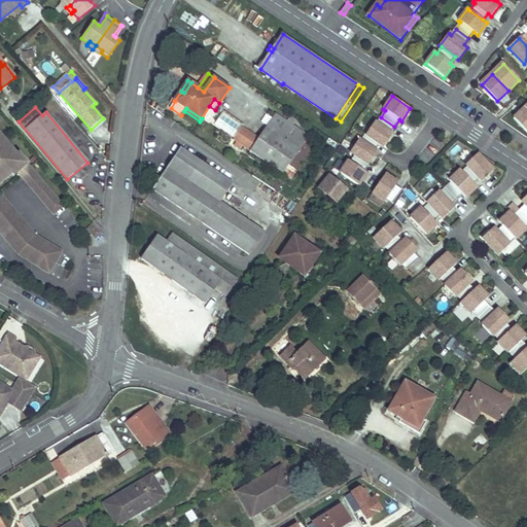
[(526,110),(525,108),(514,118),(526,132),(526,110)]
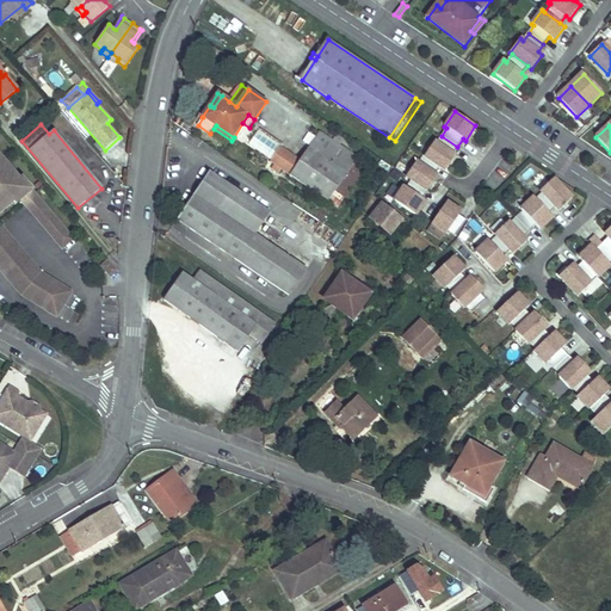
[(302,161),(288,152),(278,166),(277,165),(273,170),(279,173),(283,168),(329,201),(337,189),(347,195),(358,180),(347,173),(358,158),(321,133),(316,140),(314,137),(309,144),(312,147),(302,160),(302,161)]
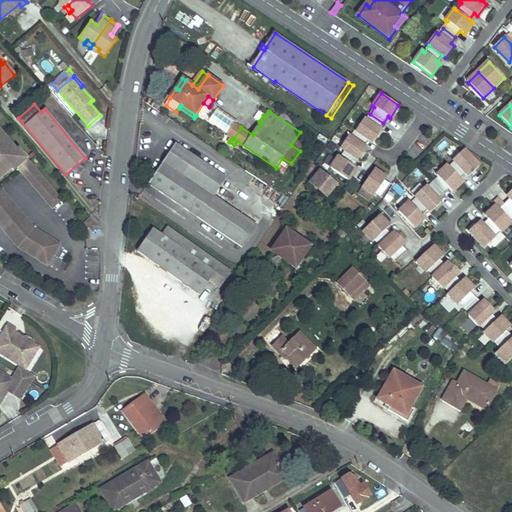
[(366,120),(364,119),(355,131),(368,140),(373,143),(381,131),(379,129),(383,123),(370,114),(366,120)]
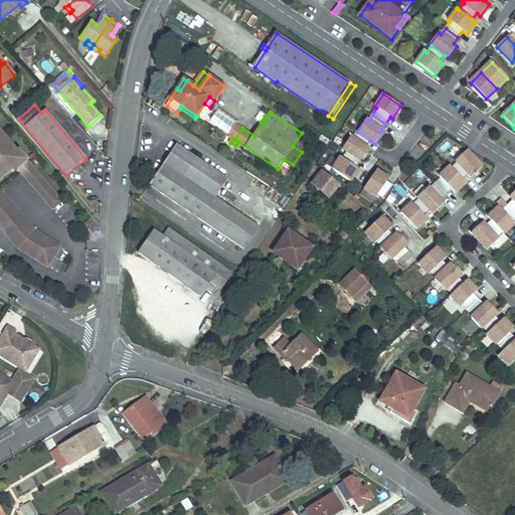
[(242,128),(237,124),(229,136),(233,139),(234,140),(242,128)]
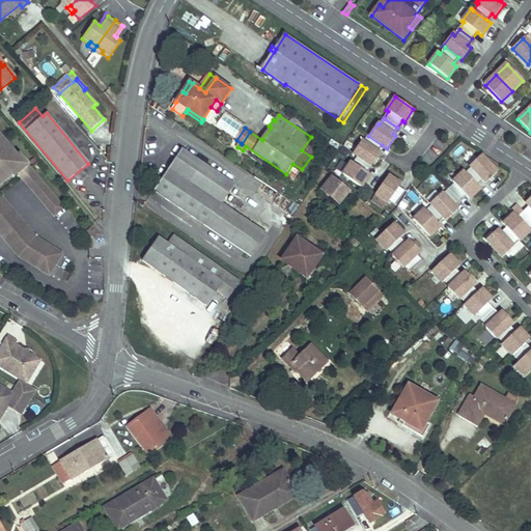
[(0,185),(10,176),(12,175),(10,173),(15,169),(18,173),(23,178),(32,170),(25,161),(21,164),(16,157),(12,152),(14,151),(0,134),(0,185)]
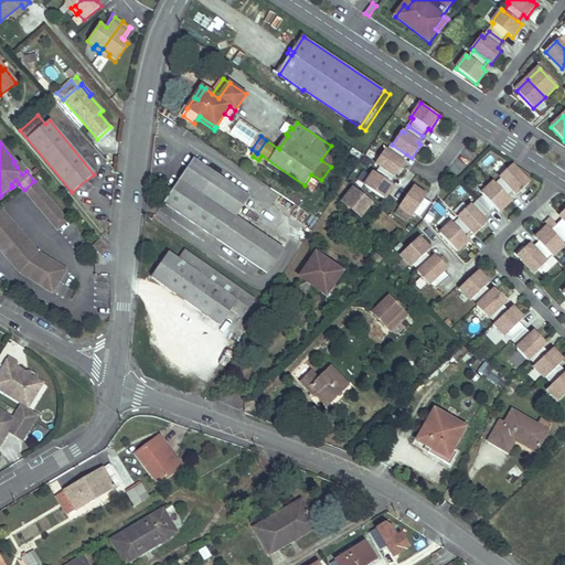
[(386,151),(384,150),(375,163),(381,167),(395,177),(404,163),(402,161),(406,155),(392,145),(386,151)]
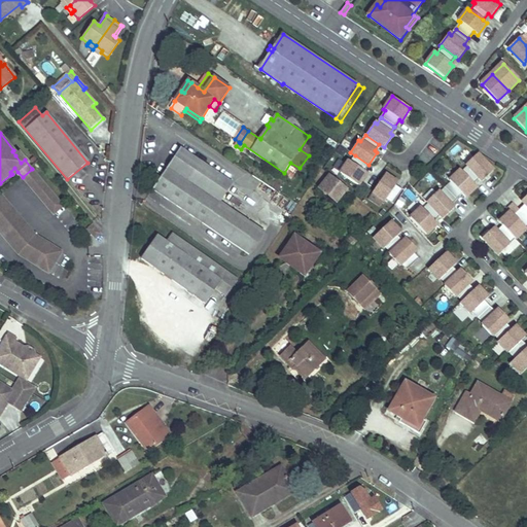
[(233,183),(181,148),(168,168),(219,202),(220,203),(233,183)]
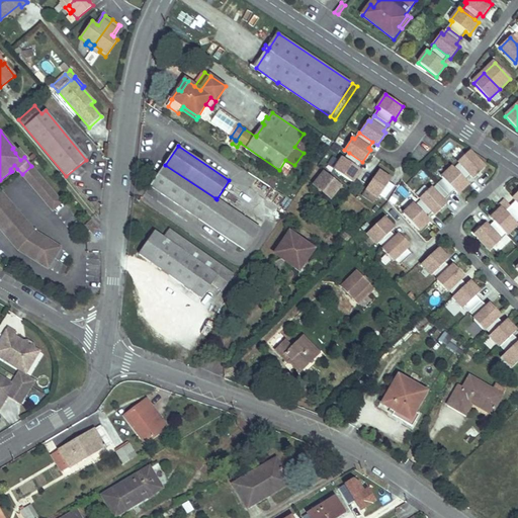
[(457,160),(464,152),(457,146),(450,153),(457,160)]
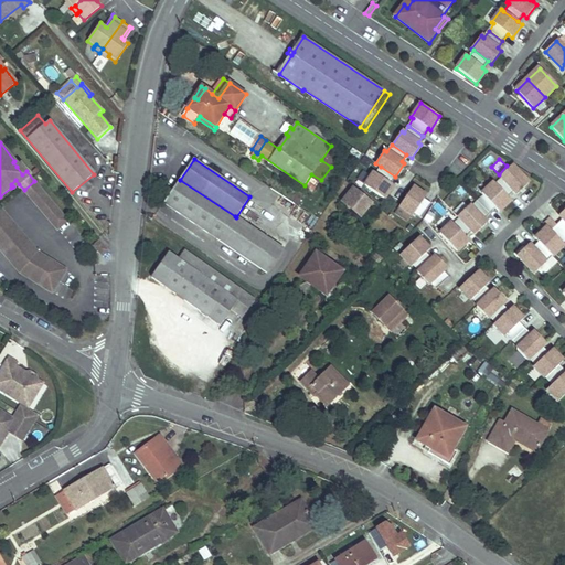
[(27,171),(20,163),(17,167),(22,174),(27,171)]
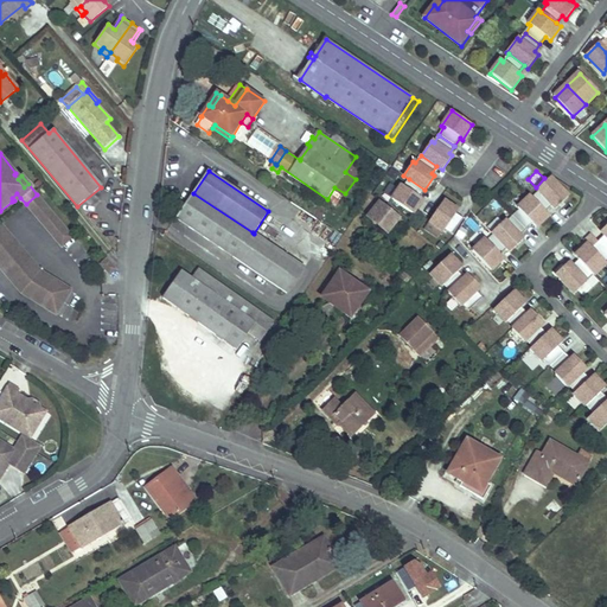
[(537,190),(538,192),(532,198),(545,212),(551,206),(555,210),(568,197),(550,178),(537,190)]
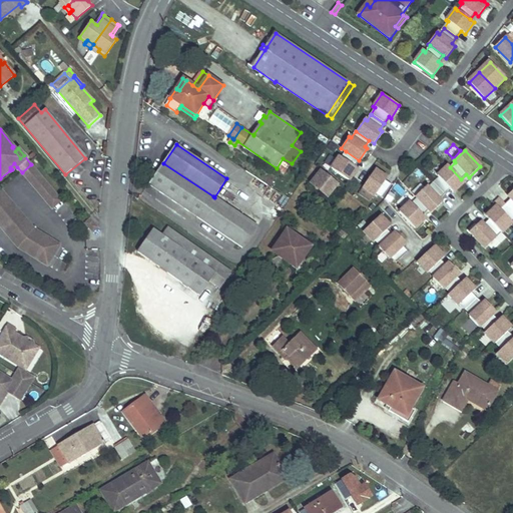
[(341,157),(339,156),(331,168),(348,180),(357,168),(355,166),(359,160),(346,151),(341,157)]
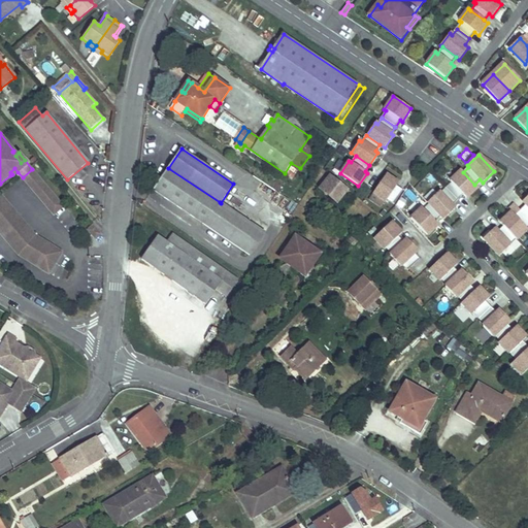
[(23,177),(53,213),(63,205),(32,169),(23,177)]
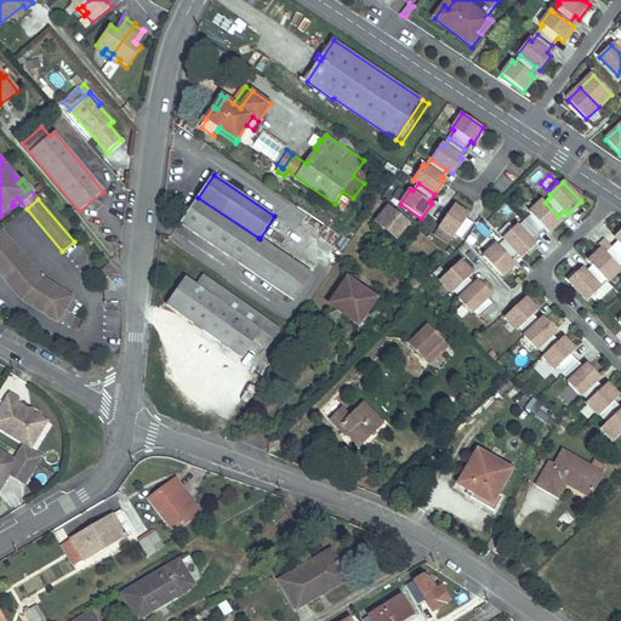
[(529,214),(531,215),(524,221),(539,235),(545,229),(548,233),(562,221),(558,217),(545,203),(542,200),(529,214)]
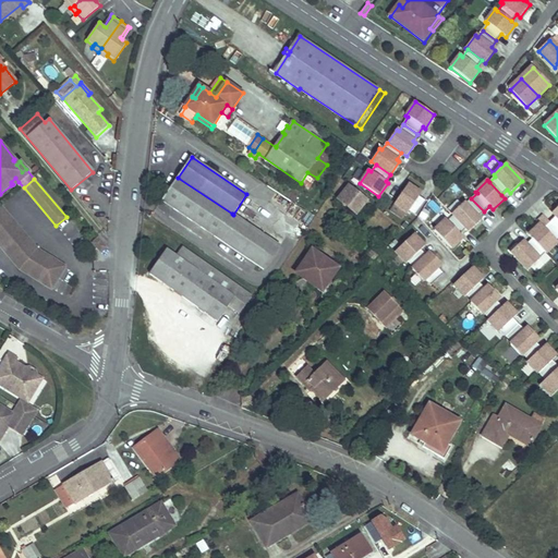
[(419,194),(421,192),(407,182),(393,202),(407,210),(408,210),(409,208),(416,213),(426,198),(419,194)]
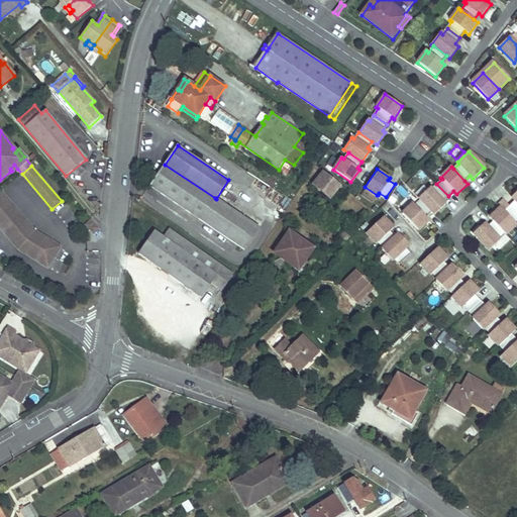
[(326,173),(315,186),(332,200),(342,187),(326,173)]
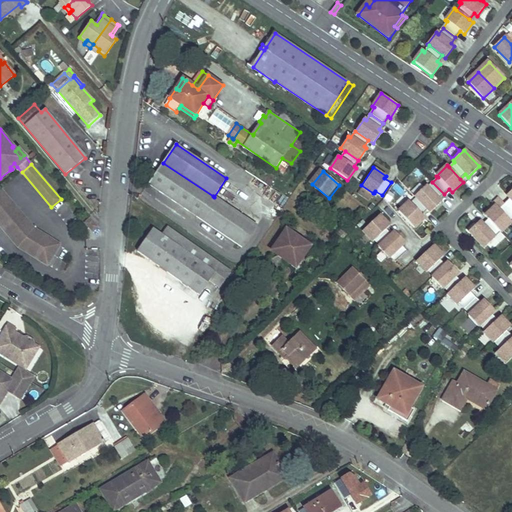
[(427,188),(425,186),(414,196),(416,198),(427,210),(430,213),(441,202),(438,199),(444,194),(432,182),(427,188)]
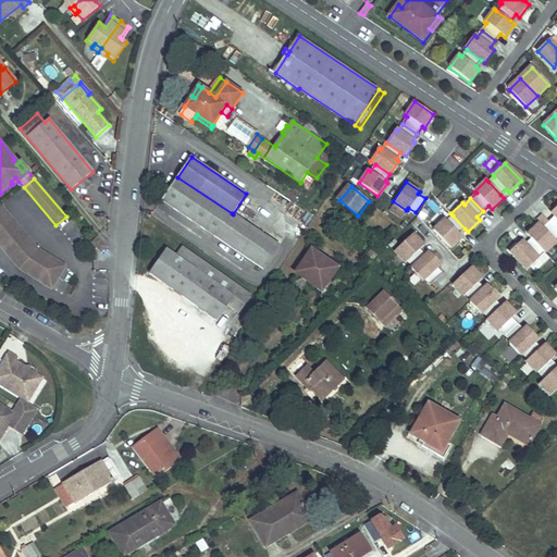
[(406,210),(393,201),(388,208),(400,217),(406,210)]
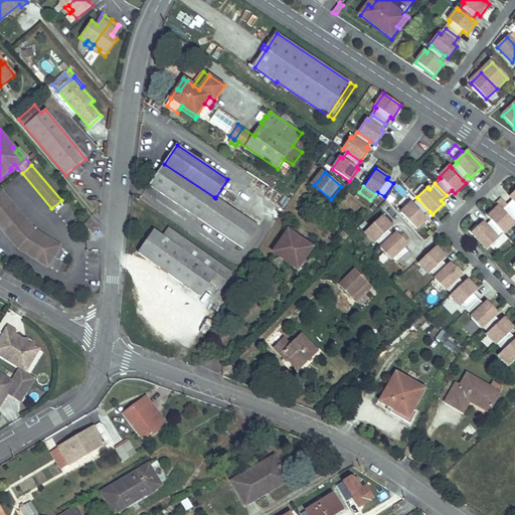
[(0,191),(0,226),(18,248),(47,266),(59,245),(33,231),(0,191)]
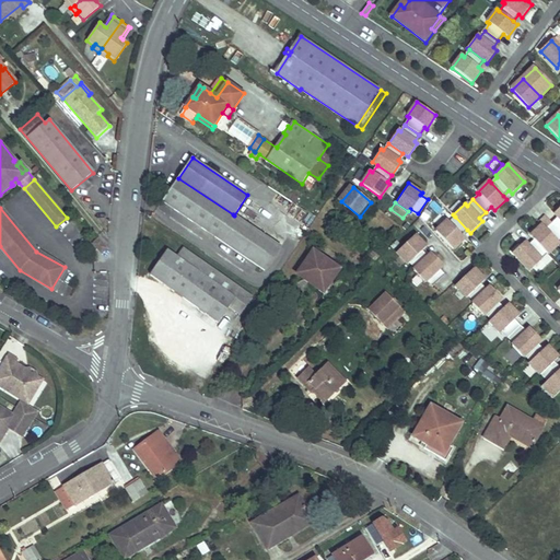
[(281,247),(234,216),(233,214),(217,238),(265,270),(281,247)]
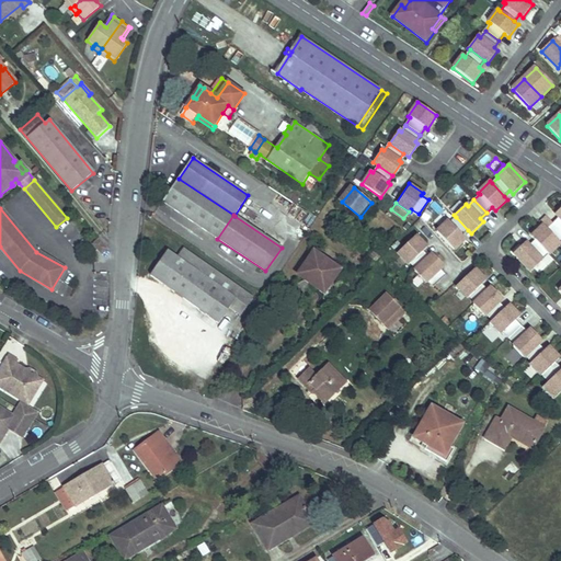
[(450,222),(448,220),(436,232),(454,250),(466,239),(462,236),(468,230),(456,217),(450,222)]
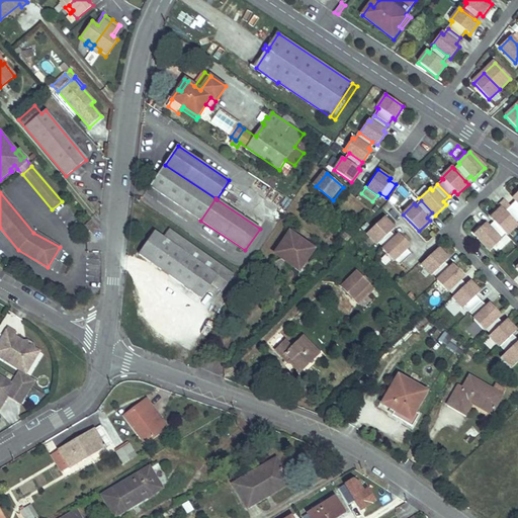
[(504,211),(502,208),(491,219),(494,222),(505,234),(507,236),(517,225),(516,224),(517,221),(517,214),(510,206),(504,211)]
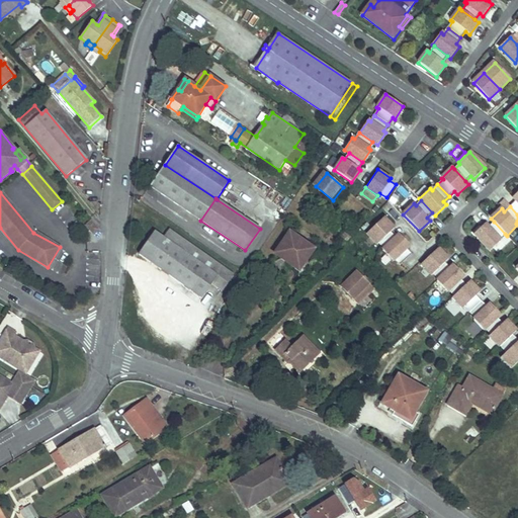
[(394,230),(383,219),(366,234),(376,245),(378,244),(383,249),(396,238),(391,233),(394,230)]
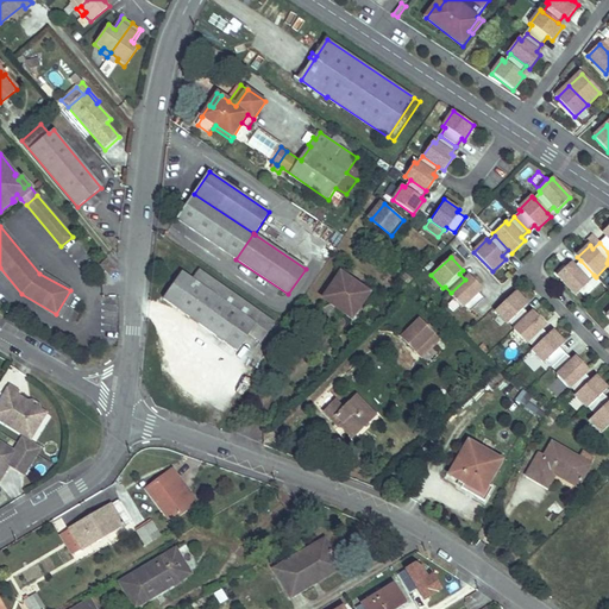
[(110,274),(117,269),(107,258),(101,264),(110,274)]
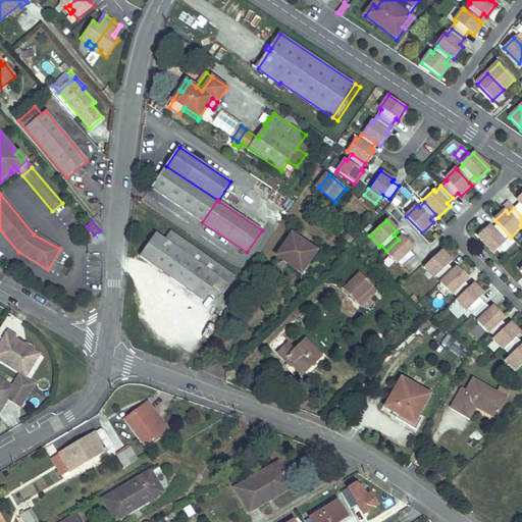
[(491,228),(488,225),(477,236),(493,253),(505,243),(503,241),(509,236),(498,223),(491,228)]
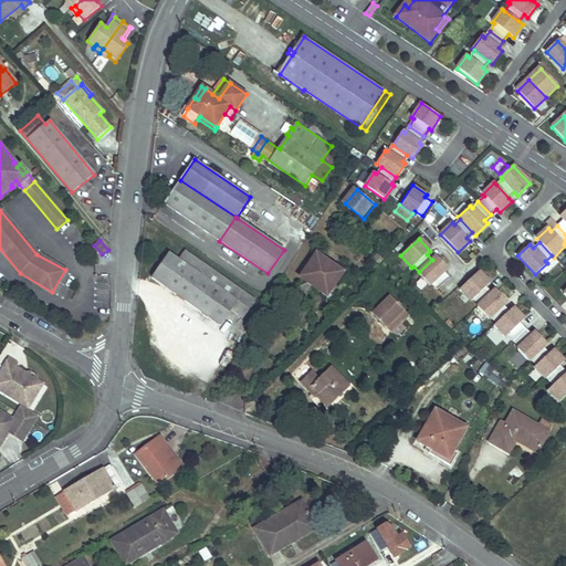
[(255,301),(185,251),(179,260),(238,302),(232,310),(242,318),(254,301),(255,301)]
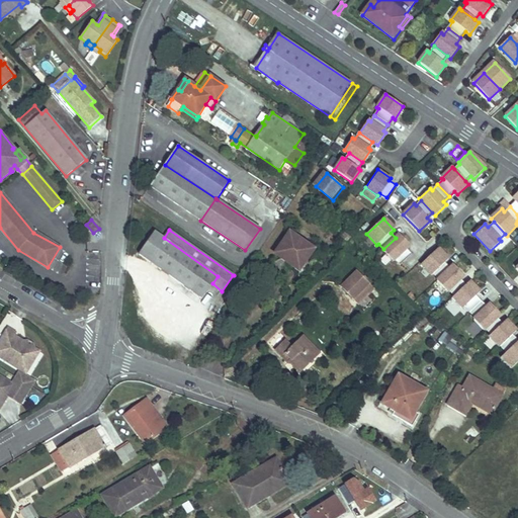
[(309,257),(315,249),(290,232),(275,254),(283,259),(285,256),(301,267),(309,257)]
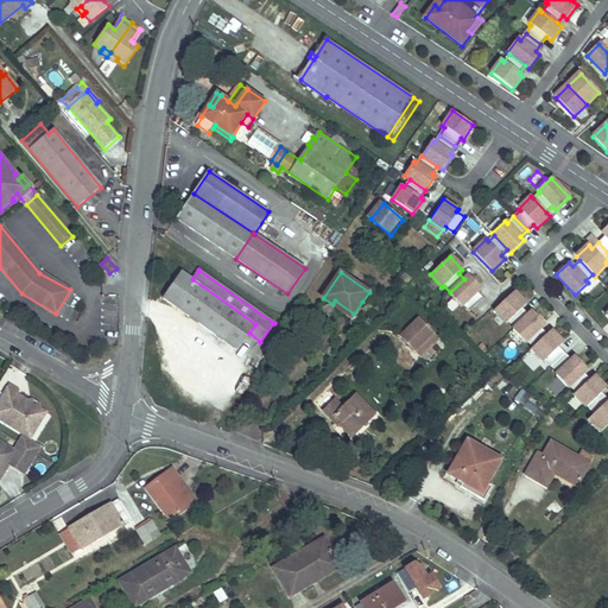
[(255,324),(192,279),(183,273),(164,299),(236,350),(249,333),(255,324)]
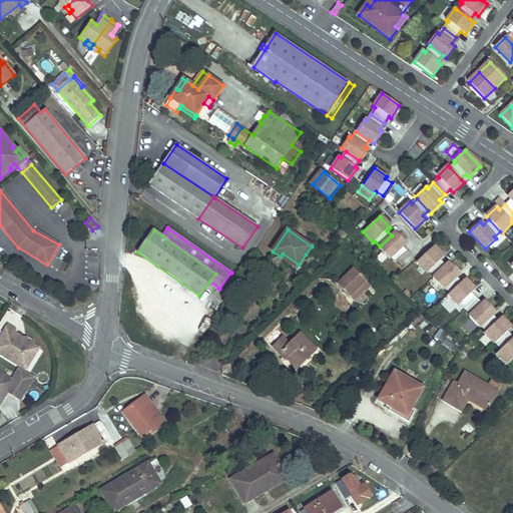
[(389,260),(391,258),(396,263),(408,251),(403,246),(406,243),(395,232),(392,235),(380,246),(379,248),(389,260)]
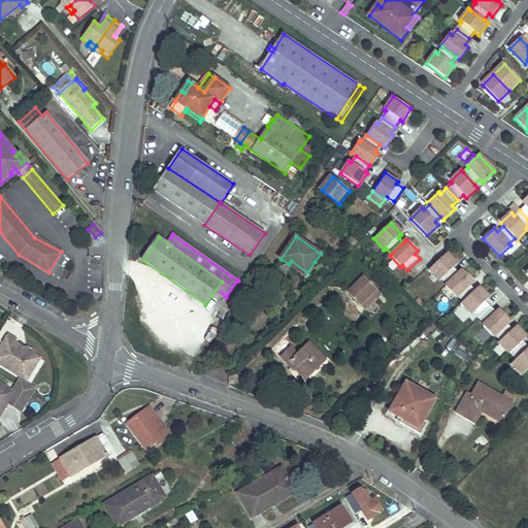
[(454,268),(457,265),(447,254),(429,270),(439,282),(441,279),(447,285),(459,273),(454,268)]
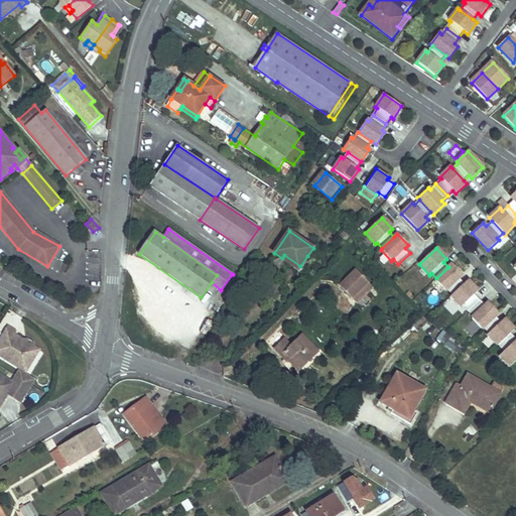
[(303,273),(305,264),(307,256),(300,266),(284,255),(282,258),(295,274),(300,273),(303,273)]
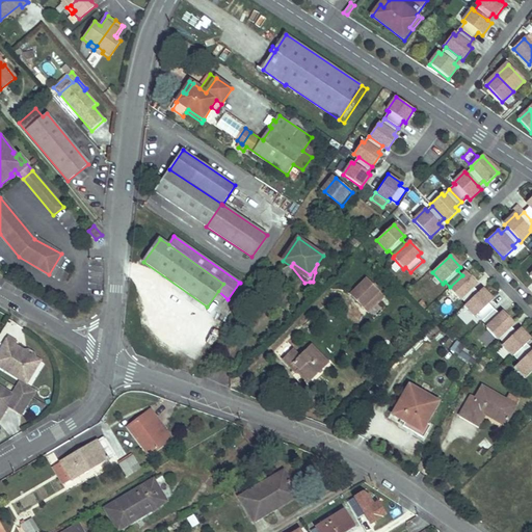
[(473,287),(476,284),(466,272),(462,275),(450,287),(448,289),(459,300),(461,298),(467,304),(479,292),(473,287)]
